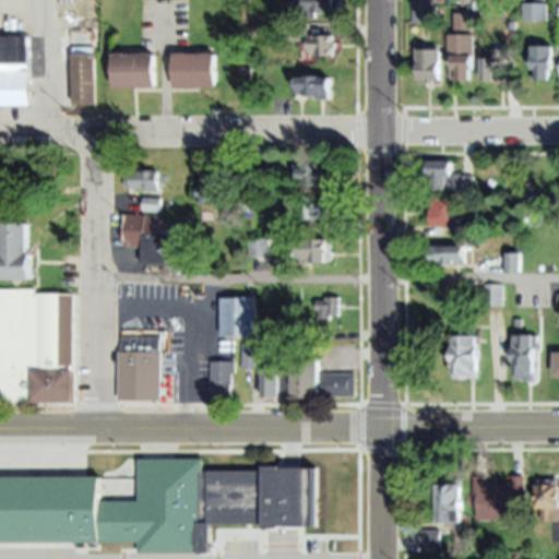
[(304,0),(341,0),(341,18),(305,19),(304,0)]
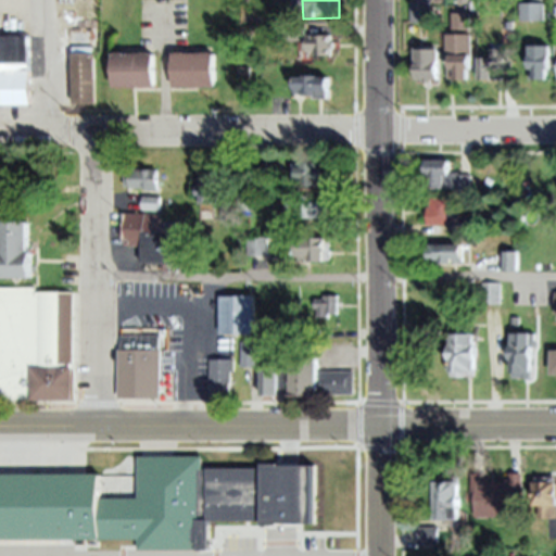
[(433,1),(434,23),(413,24),(412,2),(433,1)]
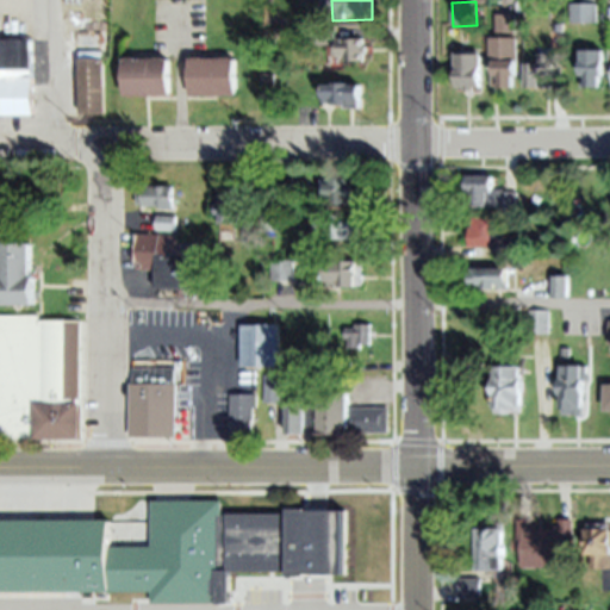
[(602,1),(602,18),(574,18),(574,1),(602,1)]
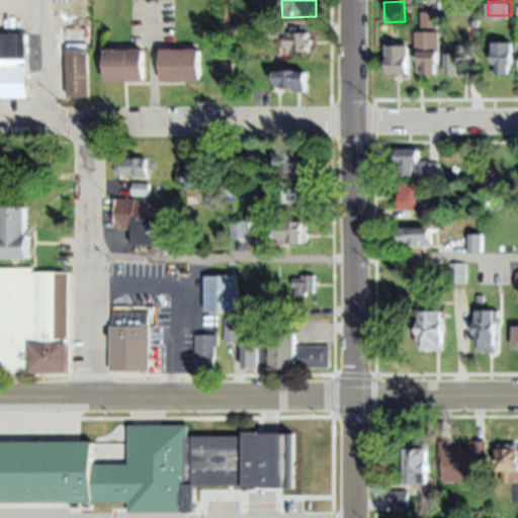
[(439,12),(439,28),(422,28),(422,12),(439,12)]
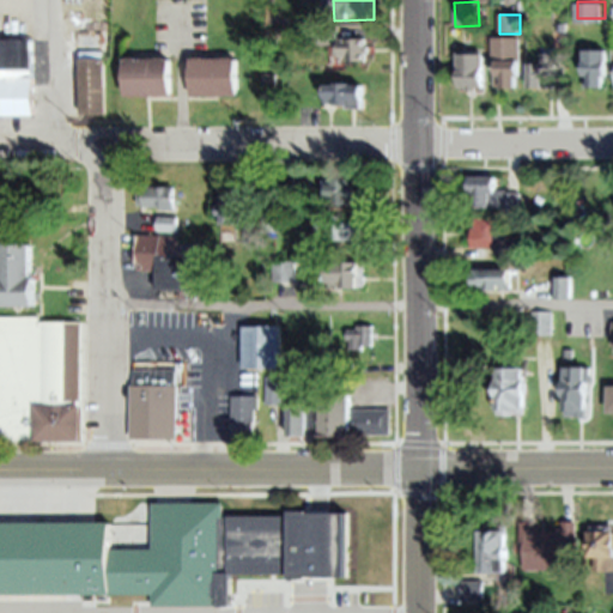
[(368,62),(346,62),(346,58),(333,59),(332,46),(319,47),(319,30),(339,29),(339,38),(368,37),(368,62)]
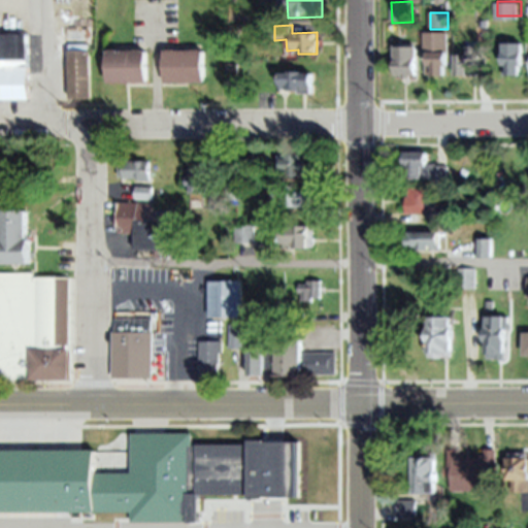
[(69,27),(92,26),(93,45),(69,46),(69,27)]
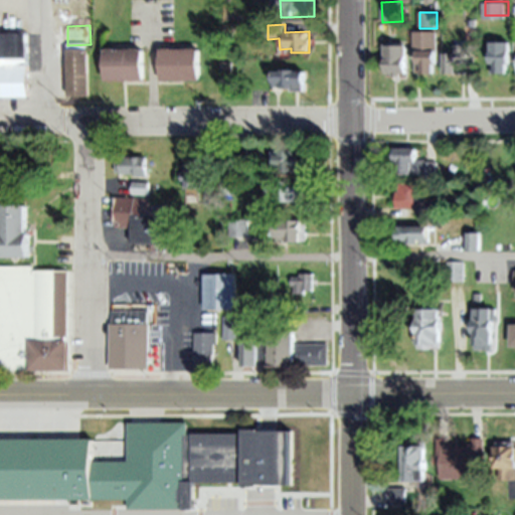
[(26,97),(0,97),(0,32),(26,32),(26,97)]
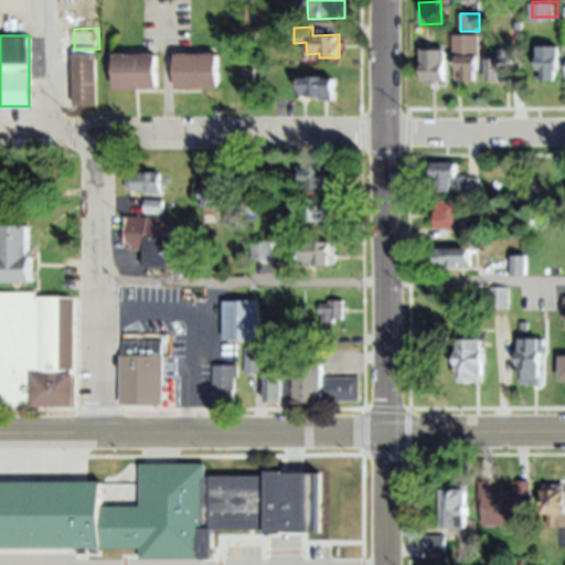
[(457,35),(483,36),(480,71),(478,71),(477,82),(465,81),(465,71),(460,71),(461,60),(455,59),(457,35)]
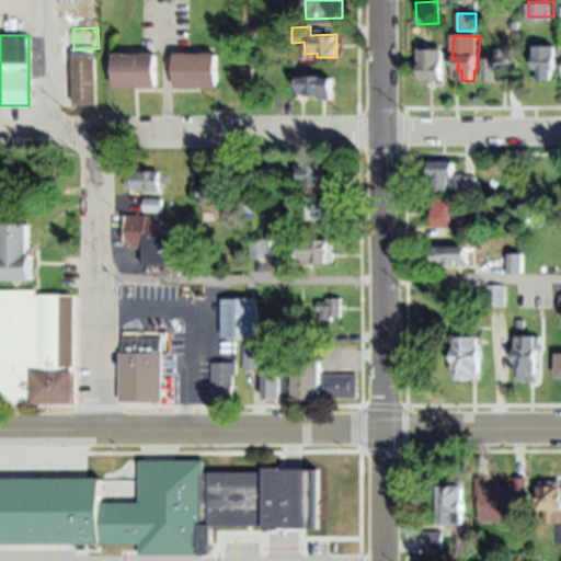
[(558,46),(557,72),(553,71),(553,81),(536,81),(537,45),(558,46)]
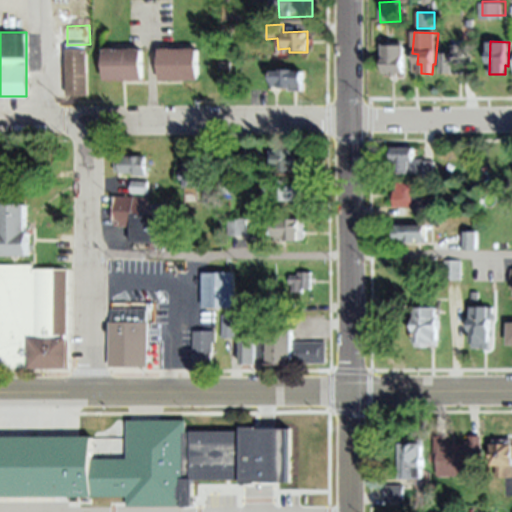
[(384,74),(384,43),(405,42),(405,73),(384,74)]
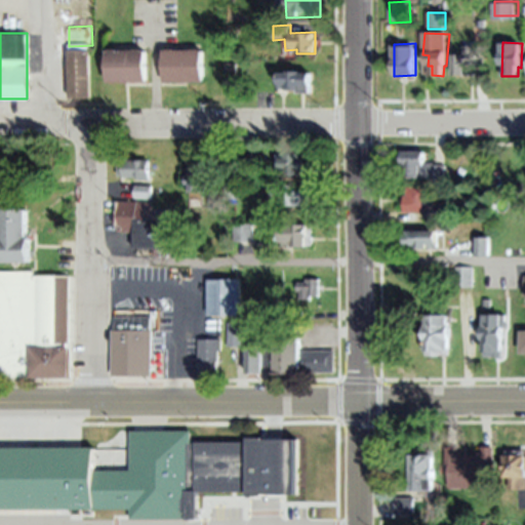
[(479,75),(455,75),(455,54),(466,54),(466,47),(479,47),(479,75)]
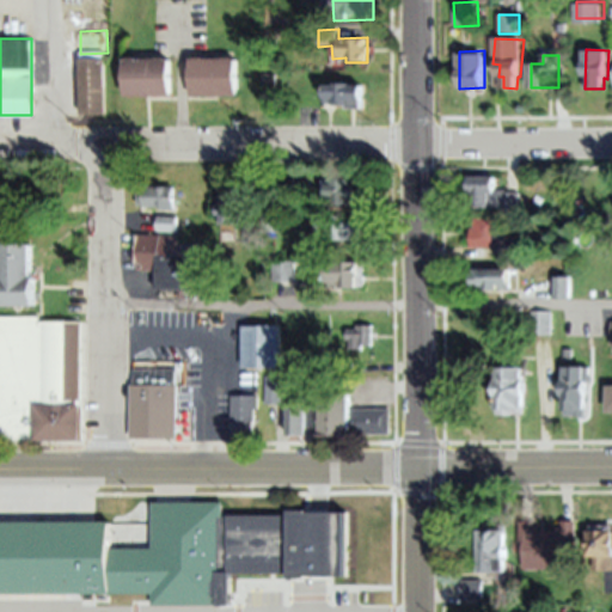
[(127,59),(171,57),(171,96),(127,97),(127,59)]
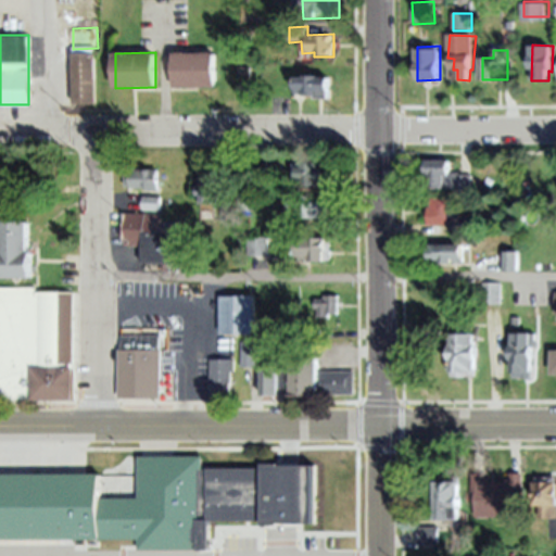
[(176,53),(216,52),(217,87),(176,88),(176,53)]
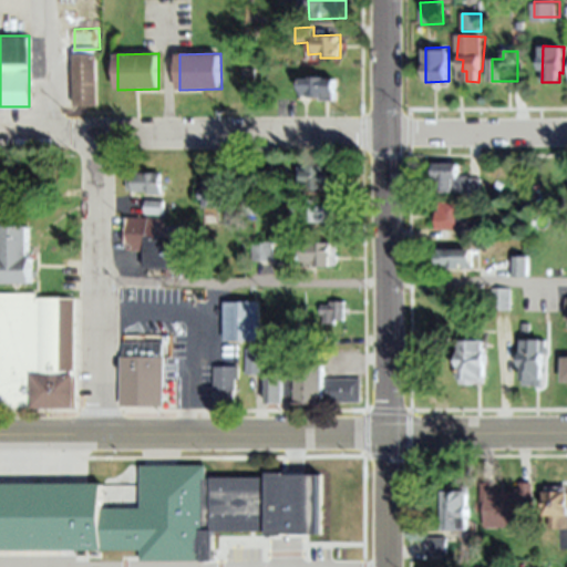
[(98,55),(96,106),(73,105),(75,54),(98,55)]
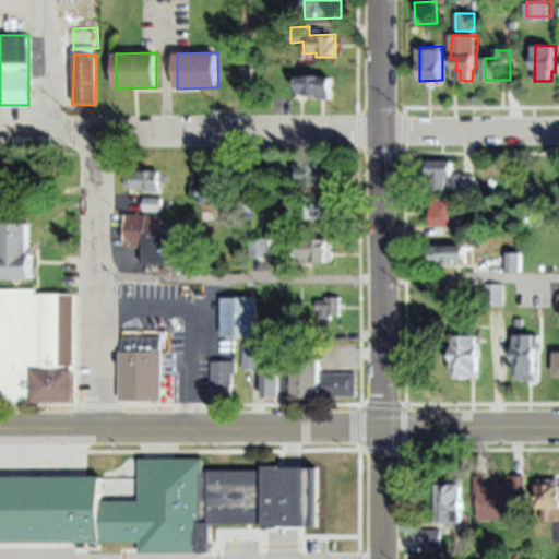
[(333,98),(320,98),(320,96),(299,96),(299,78),(308,78),(308,74),(322,74),(322,78),(334,78),(333,98)]
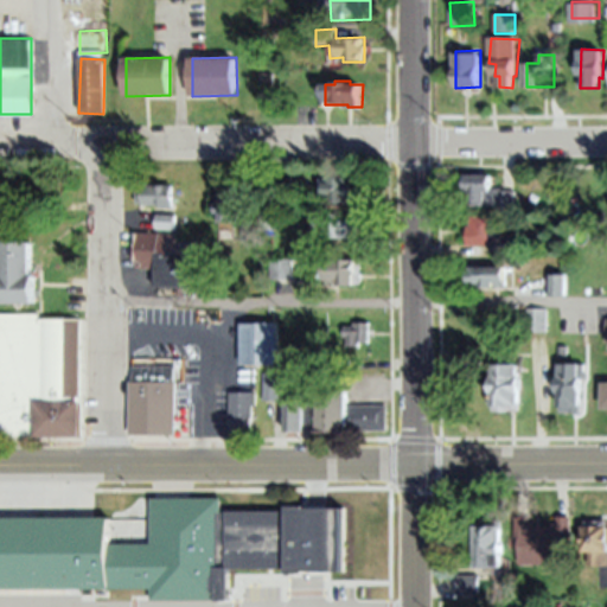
[(468,173),(494,174),(494,190),(515,190),(515,210),(497,210),(497,206),(468,206),(468,173)]
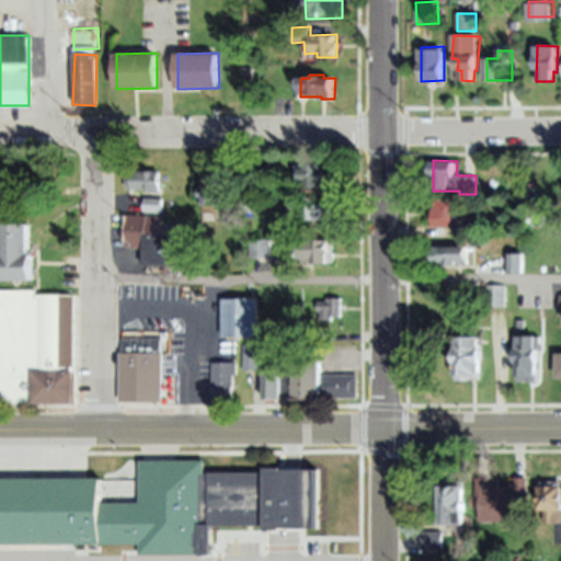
[(334,187),(297,189),(296,164),(334,163),(334,187)]
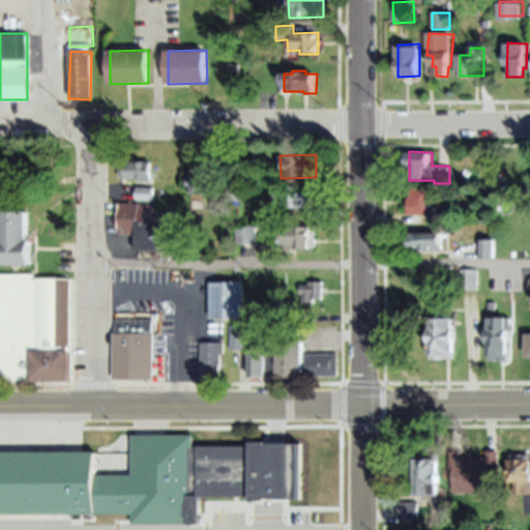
[(255,178),(239,178),(239,160),(256,160),(255,178)]
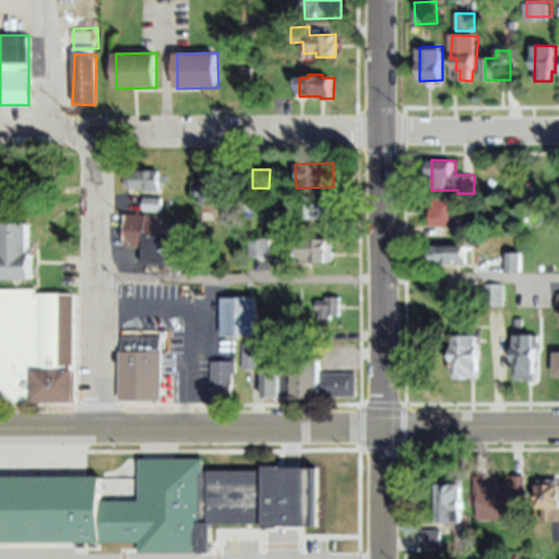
[(132,190),(131,171),(159,170),(161,188),(132,190)]
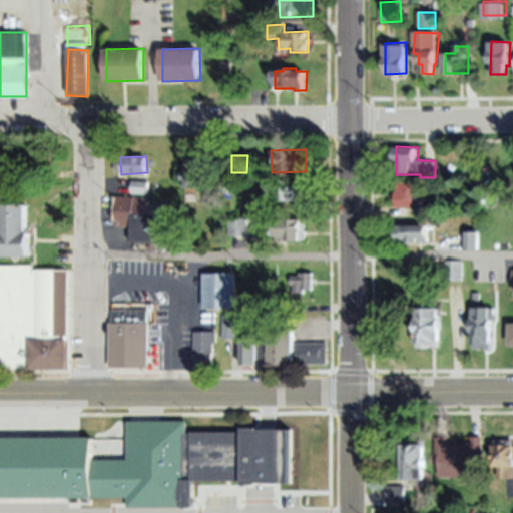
[(204,157),(203,185),(183,184),(183,157),(204,157)]
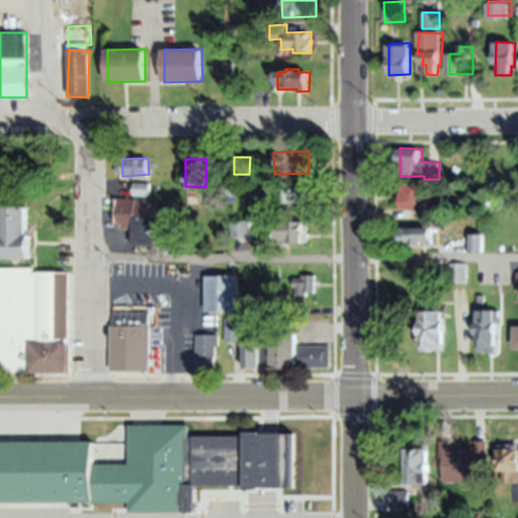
[(307,199),(298,200),(298,202),(281,203),(281,200),(273,201),(271,182),(294,180),(295,184),(305,183),(307,199)]
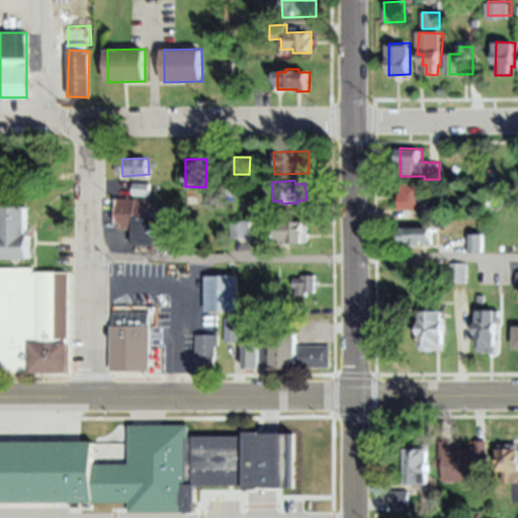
[(151,196),(133,197),(133,183),(151,183),(151,196)]
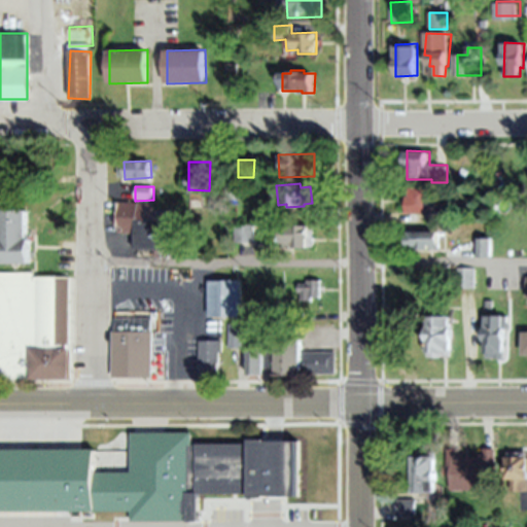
[(239,187),(238,200),(227,200),(227,186),(239,187)]
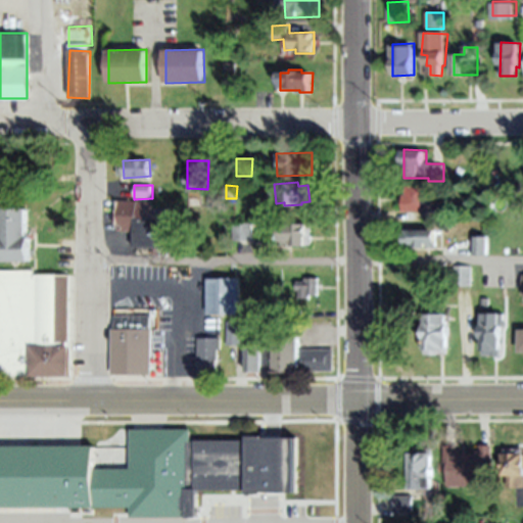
[(432,187),(432,211),(401,211),(401,187),(432,187)]
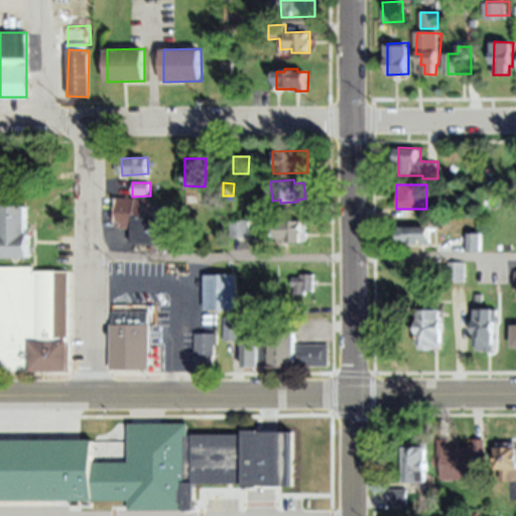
[(206,188),(219,188),(220,204),(207,204),(206,188)]
